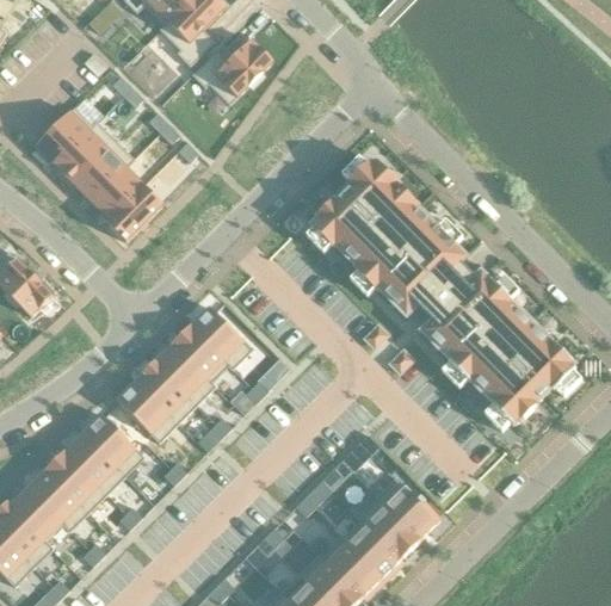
[(124,0),(137,13),(144,6),(164,25),(165,26),(190,0),(124,0)]
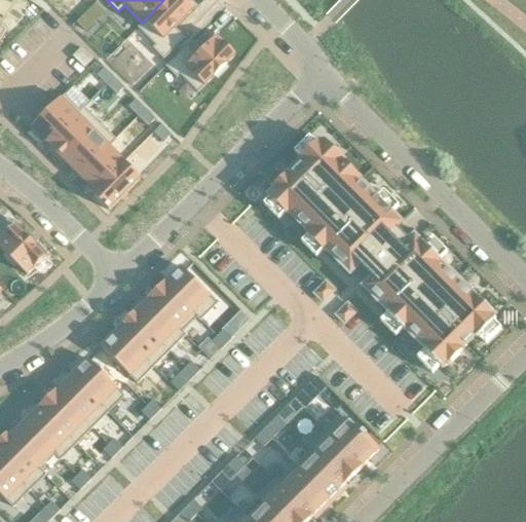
[(141,22),(138,25),(155,43),(152,45),(163,58),(186,36),(175,25),(194,6),(188,0),(163,0),(142,23),(141,22)]
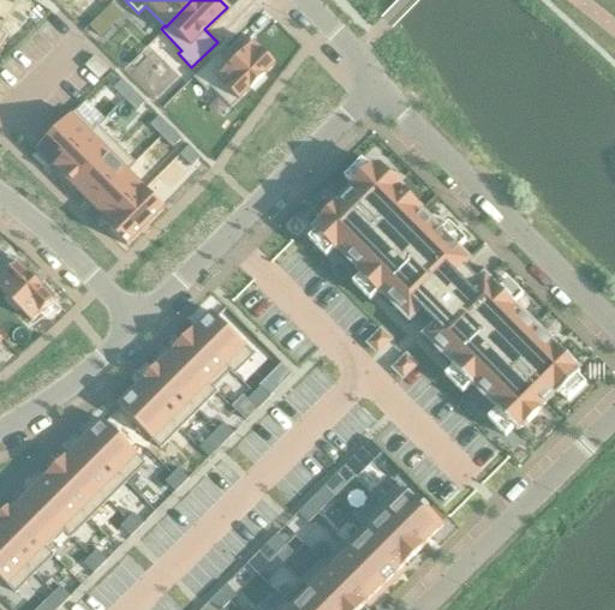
[(100,13),(90,23),(101,34),(111,24),(100,13)]
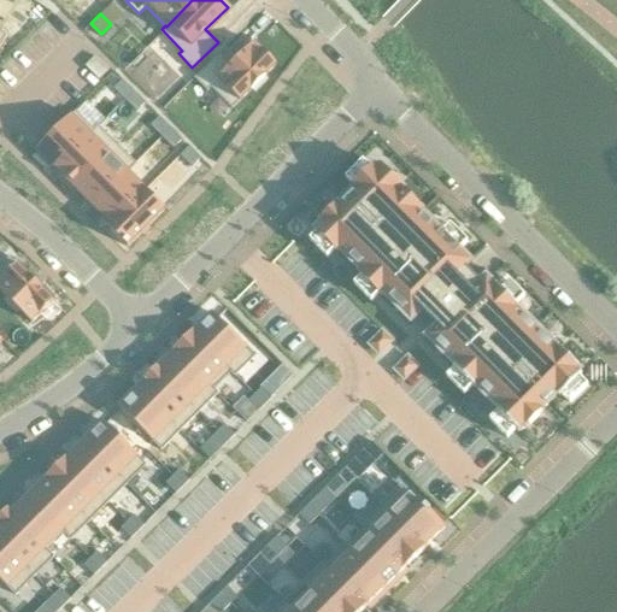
[(219,49),(194,75),(207,89),(211,86),(231,106),(251,87),(252,87),(256,89),(268,77),(265,74),(265,72),(276,62),(263,47),(262,47),(254,40),(231,62),(219,49)]
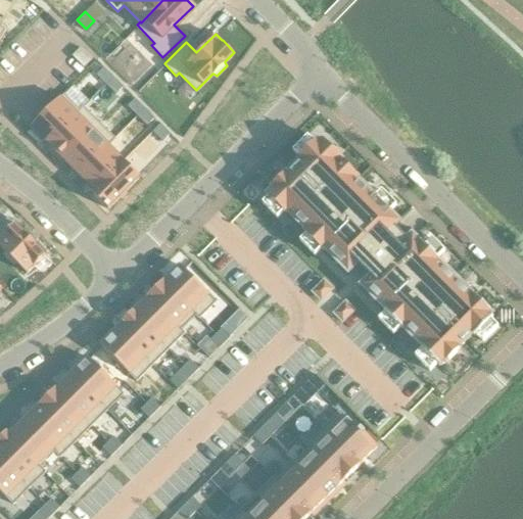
[(81,45),(72,53),(84,64),(92,56),(81,45)]
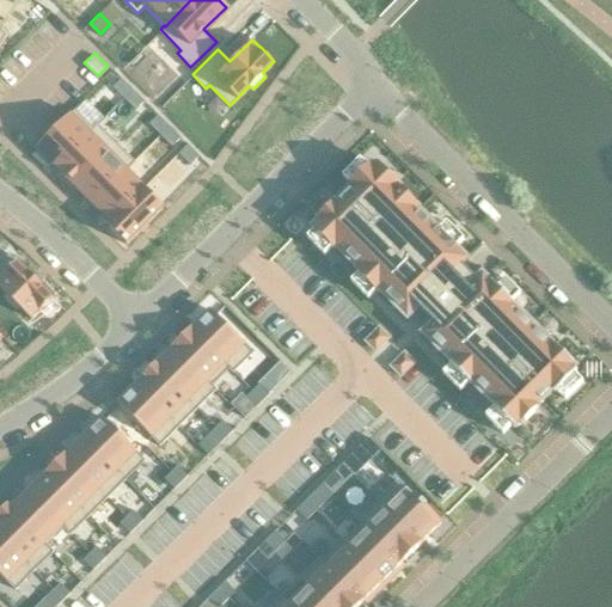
[(121,77),(114,85),(124,96),(133,87),(121,77)]
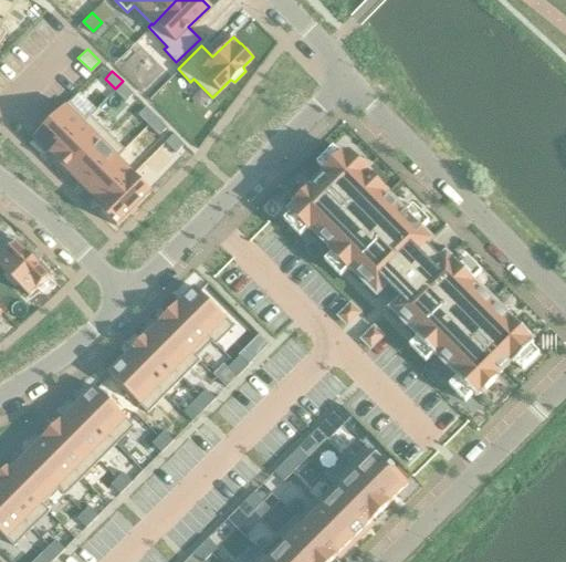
[(123,81),(115,89),(125,100),(133,92),(123,81)]
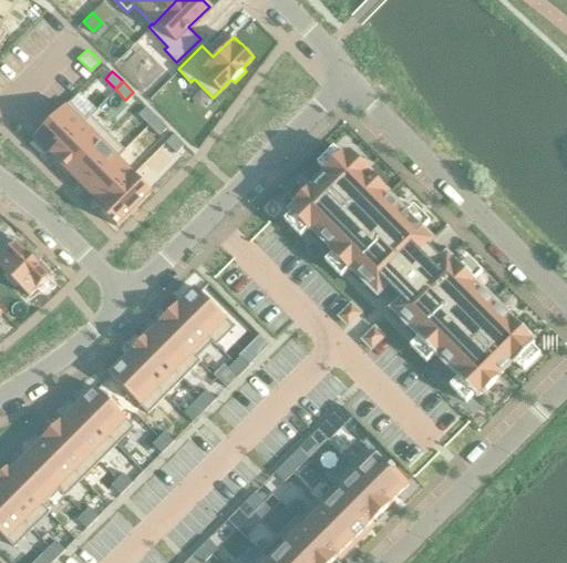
[(70,99),(33,135),(51,153),(88,116),(86,116),(70,99)]
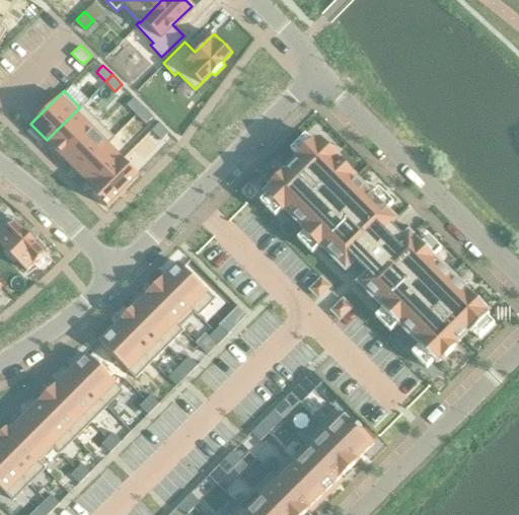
[(134,96),(127,103),(136,113),(143,105),(134,96)]
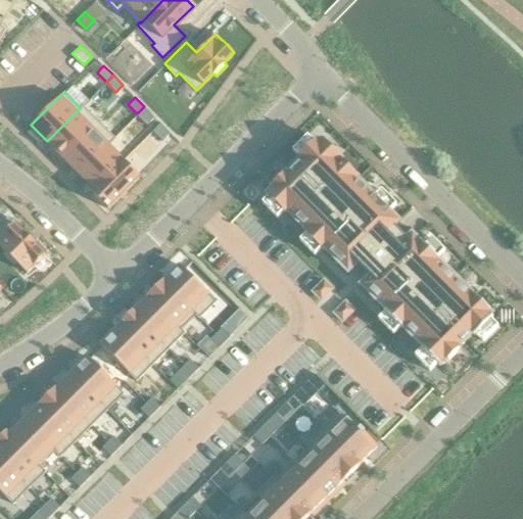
[(81,107),(47,141),(62,156),(99,120),(83,103),(80,107),(81,107)]
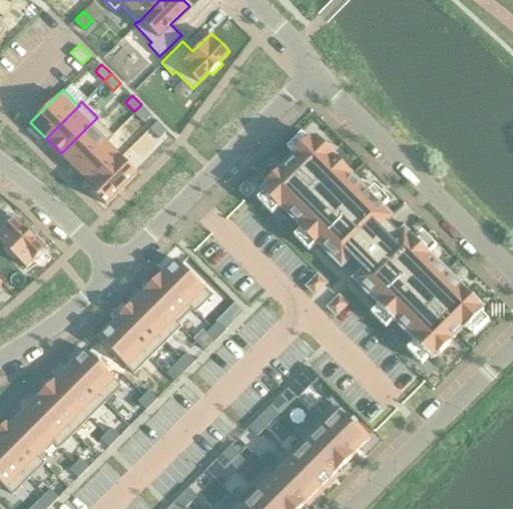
[(141,104),(134,111),(144,120),(151,113),(141,104)]
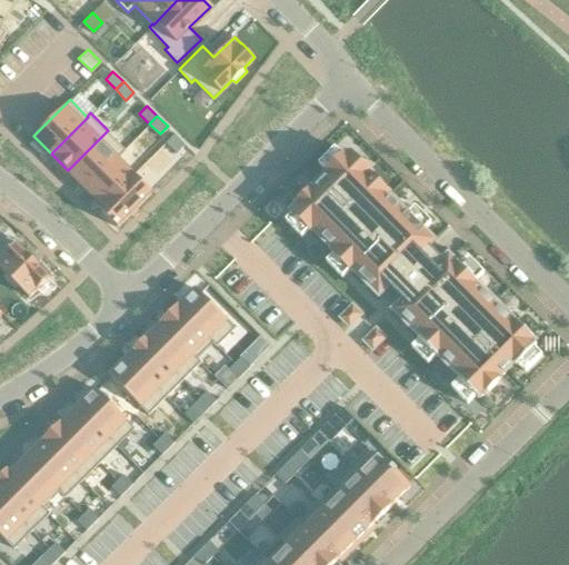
[(108,130),(68,170),(69,171),(85,188),(118,155),(119,156),(126,148),(108,130)]
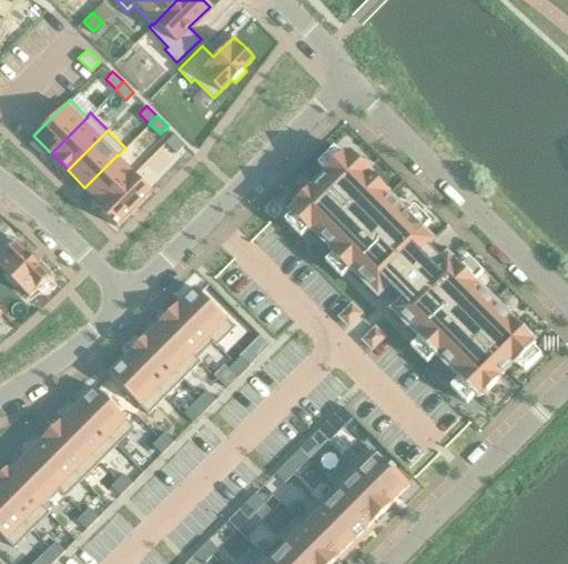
[(174,132),(166,140),(176,151),(184,143),(174,132)]
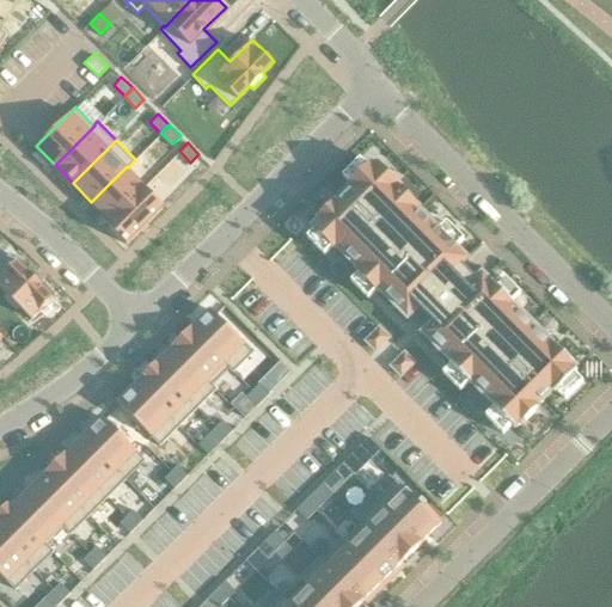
[(317,220),(313,225),(314,227),(332,246),(332,245),(334,246),(335,245),(356,267),(356,268),(371,283),(378,290),(379,289),(407,317),(417,304),(434,322),(423,332),(451,360),(450,361),(471,382),(472,382),(491,402),(490,404),(513,427),(514,425),(515,425),(520,422),(521,422),(538,405),(537,404),(551,390),(554,392),(576,369),(574,367),(575,365),(552,342),(551,342),(531,322),(531,319),(524,312),(520,312),(514,305),(514,302),(491,281),(490,281),(483,274),(478,279),(460,262),(465,257),(416,208),(417,207),(396,185),(397,184),(395,183),(396,182),(379,166),(377,164),(374,165),(374,164),(373,165),(371,163),(340,194),(342,196),(336,202),(335,201),(331,204),(326,204),(320,212),(320,215),(317,220)]
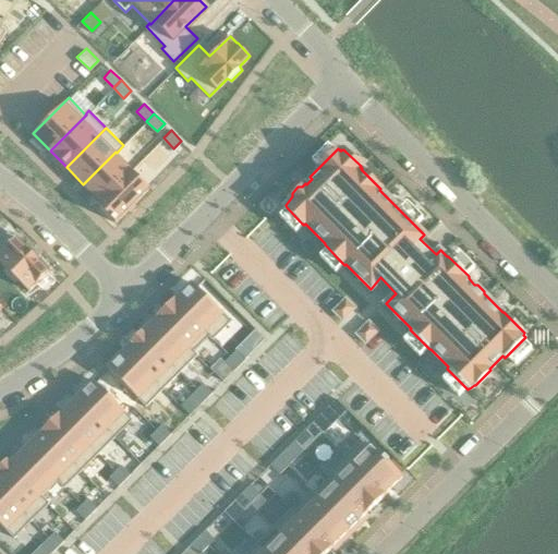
[(116,152),(83,184),(92,192),(89,195),(98,203),(132,169),(117,153),(116,152)]
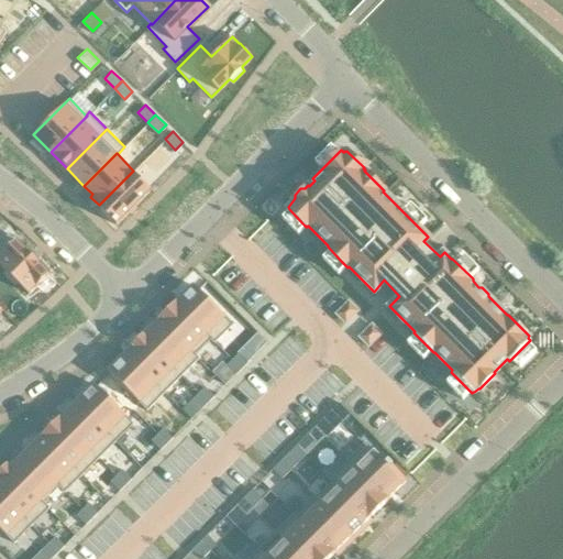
[(133,171),(99,205),(117,222),(129,210),(134,204),(151,188),(133,171)]
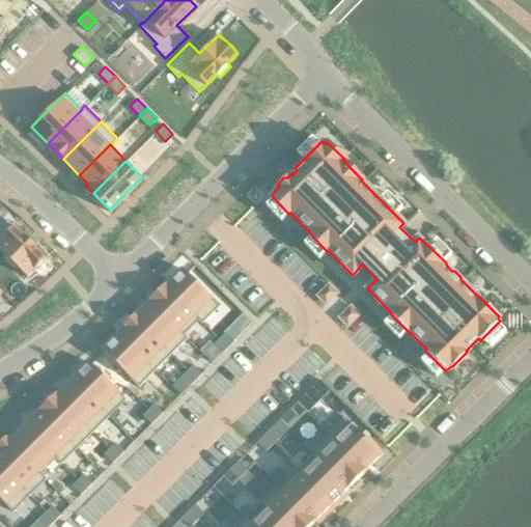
[(8,218),(0,225),(0,248),(6,254),(3,257),(15,268),(17,265),(27,275),(33,268),(34,269),(46,256),(36,246),(25,234),(8,218)]
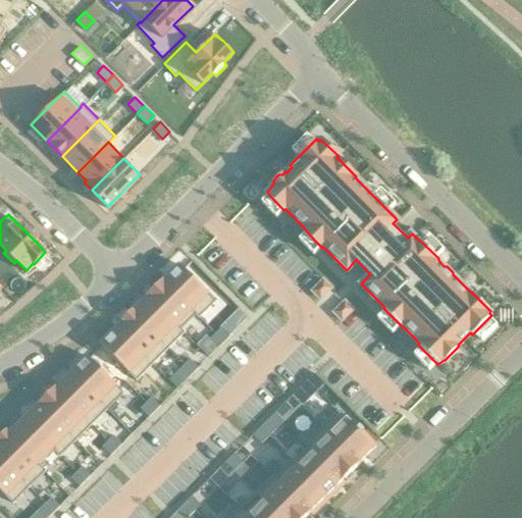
[(163,277),(162,277),(196,312),(199,316),(216,299),(179,262),(163,277)]
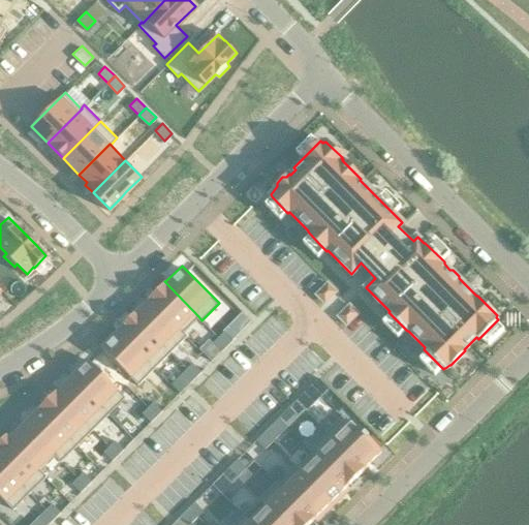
[(164,281),(149,298),(183,332),(184,331),(198,316),(164,281)]
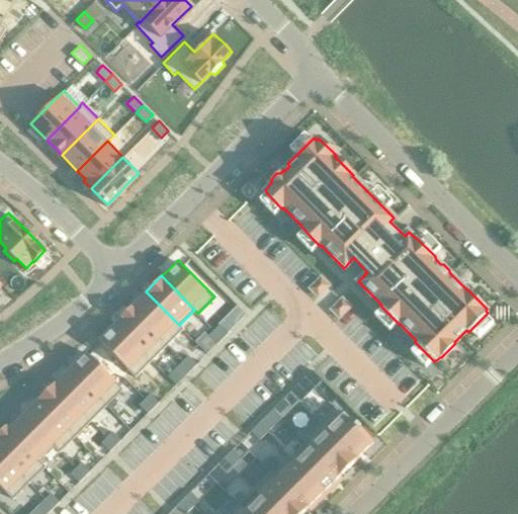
[(320,276),(315,280),(324,289),(329,283),(321,275),(320,276)]
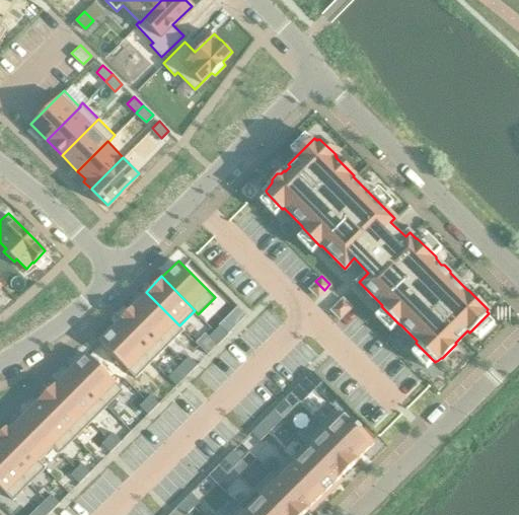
[(315,281),(310,287),(318,295),(324,290),(315,281)]
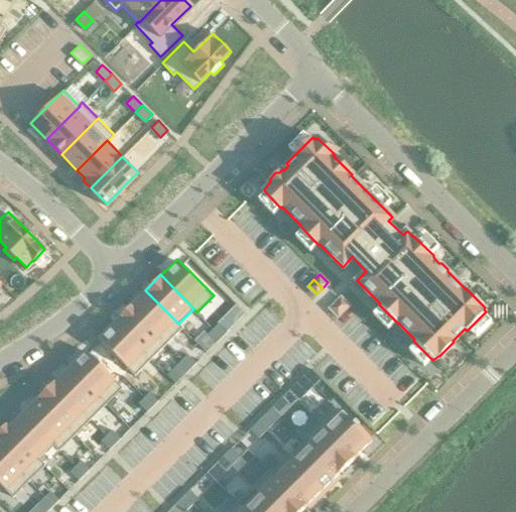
[(130,304),(130,305),(166,342),(182,326),(179,323),(178,324),(145,290),(144,290),(144,291),(131,304),(130,304)]
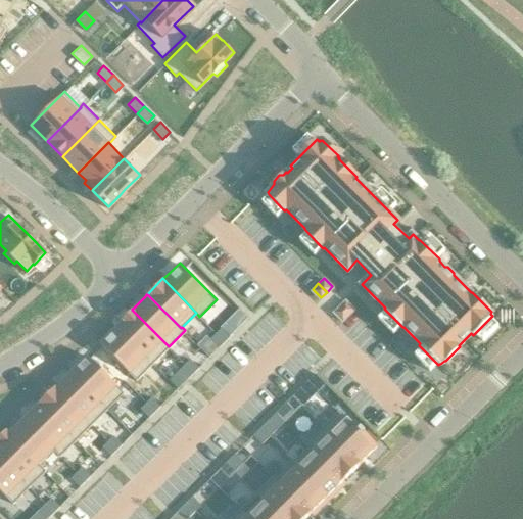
[(345,299),(340,304),(348,314),(353,309),(354,308),(345,299)]
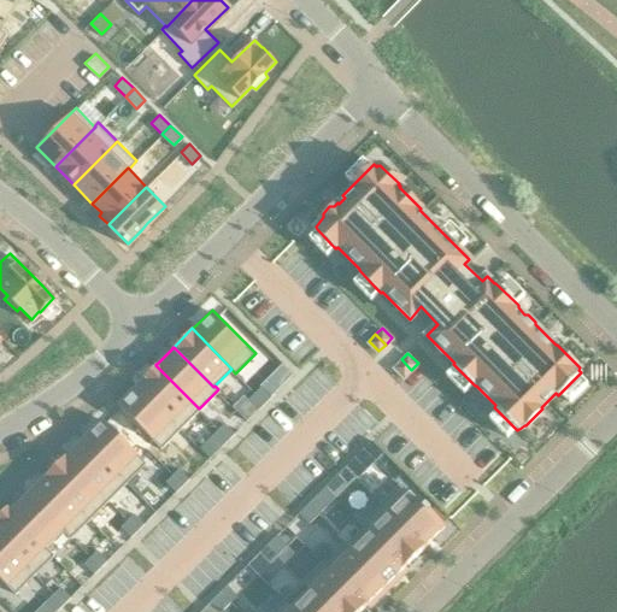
[(401,359),(394,366),(404,377),(411,370),(401,359)]
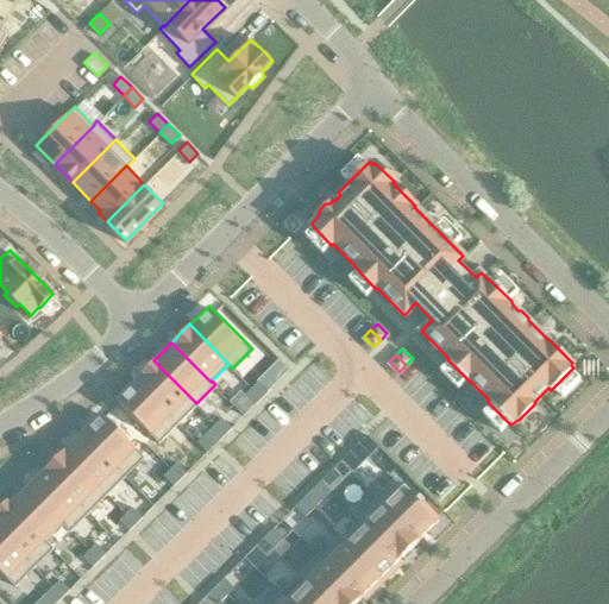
[(143,371),(136,379),(179,422),(196,403),(154,360),(152,360),(150,362),(144,366),(144,369),(143,370),(143,371)]
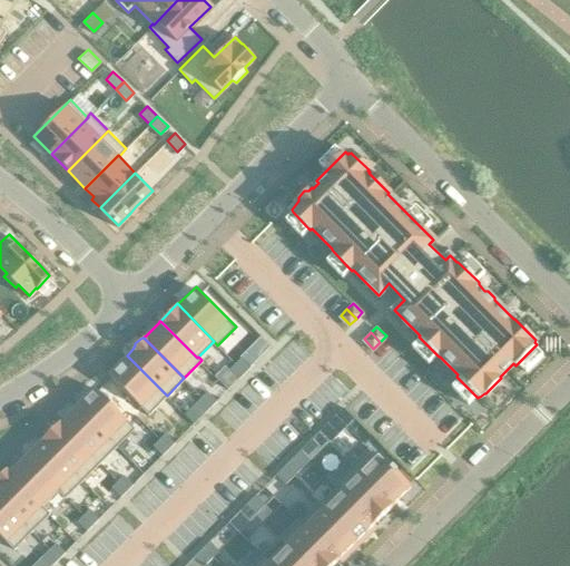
[(127,355),(109,373),(149,413),(167,396),(127,355)]
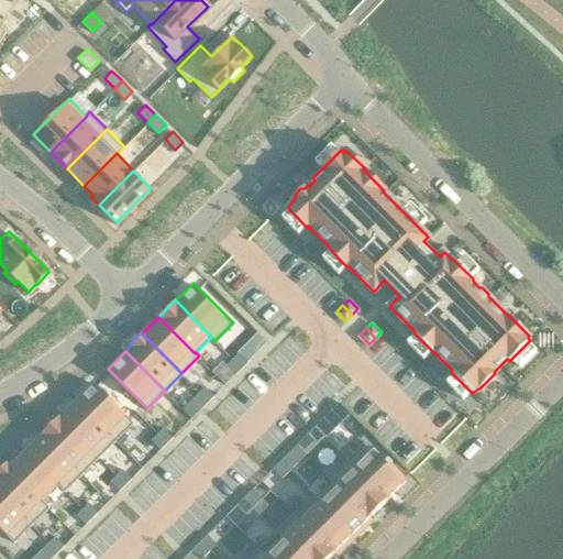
[(239,351),(232,358),(242,366),(247,361),(239,351)]
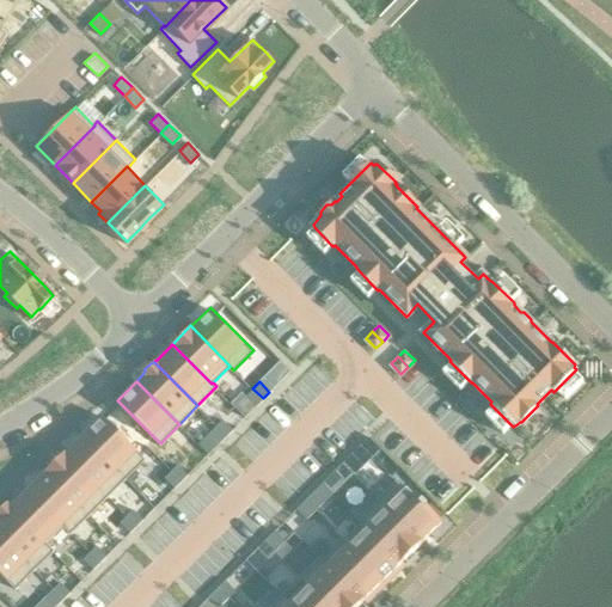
[(252,388),(246,394),(256,405),(263,398),(252,388)]
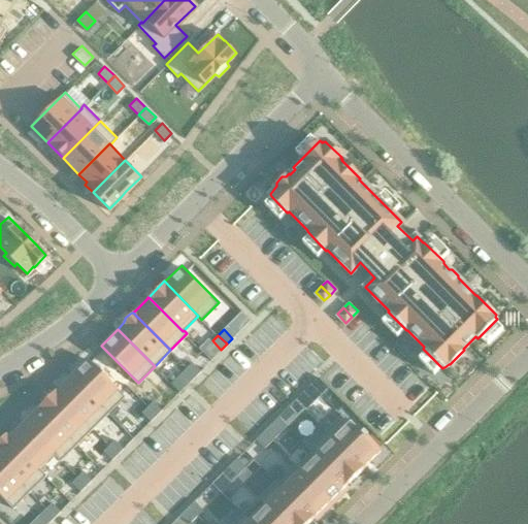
[(88,358),(71,374),(108,412),(125,395),(88,358)]
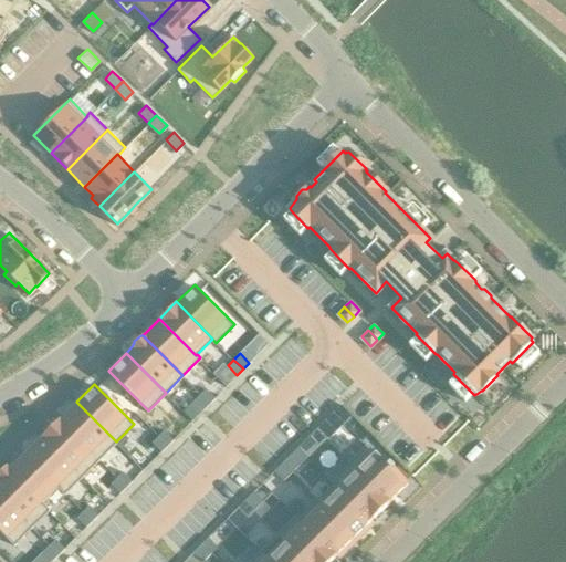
[(206,386),(200,393),(209,403),(216,396),(206,386)]
